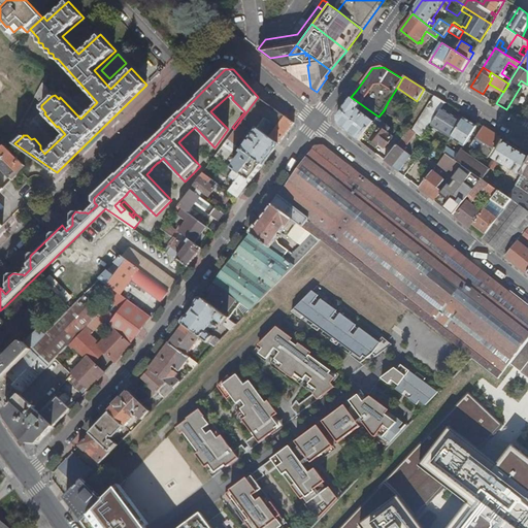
[(50,87),(43,80),(35,95),(41,98),(50,90),(50,87)]
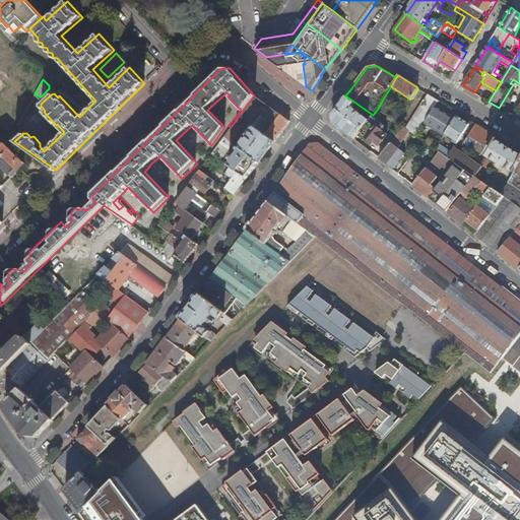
[(429,94),(425,101),(436,107),(439,101),(429,94)]
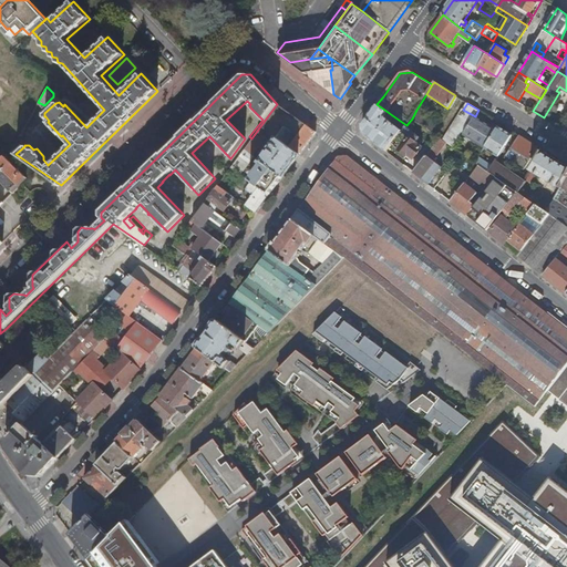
[(292,142),(289,147),(299,154),(315,132),(277,104),(269,114),(298,135),(296,138),(292,136),(290,140),(292,142)]
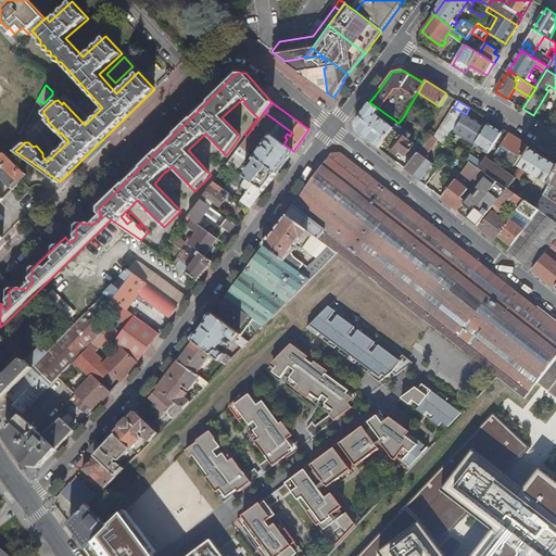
[(376,115),(380,110),(369,102),(355,122),(356,130),(379,148),(383,141),(394,128),(381,118),(376,115)]
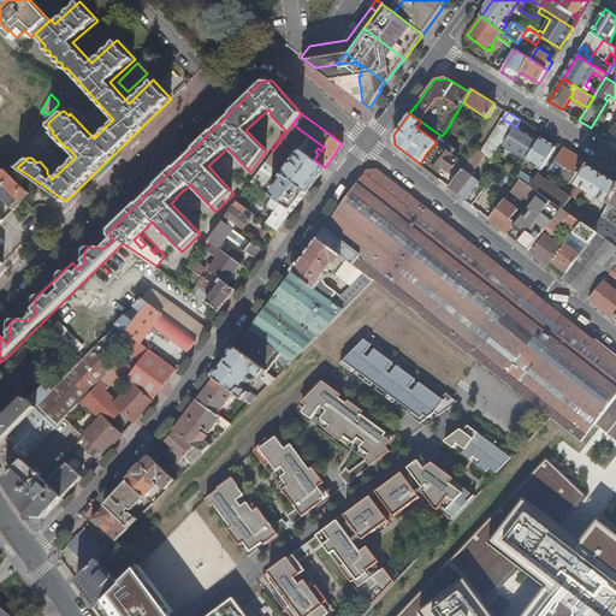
[(477,135),(452,119),(448,129),(471,144),(477,135)]
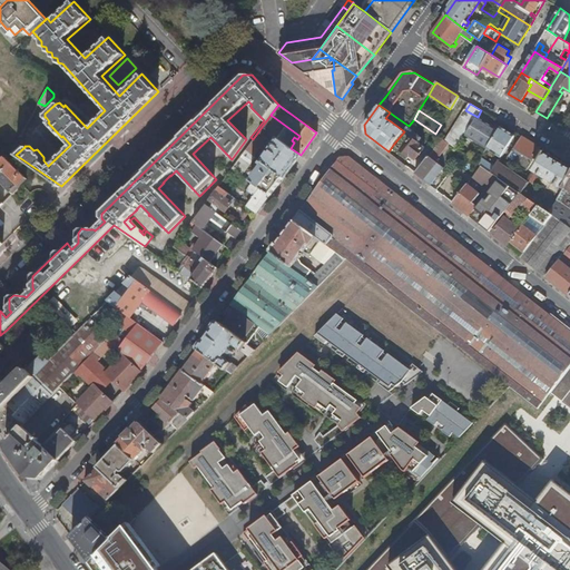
[(465,110),(446,141),(450,144),(458,149),(463,139),(467,135),(478,117),(465,110)]
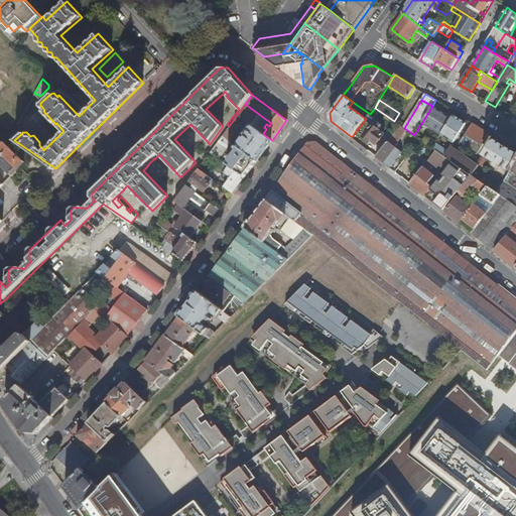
[(271,123),(245,104),(240,111),(237,115),(244,120),(248,123),(252,119),(256,122),(253,127),(263,134),(266,129),(264,127),(266,124),(269,126),(271,123)]
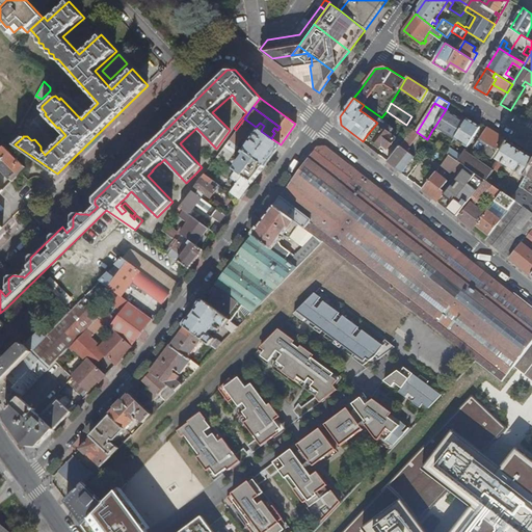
[(43,109),(22,129),(23,137),(23,136),(27,136),(31,140),(34,139),(41,147),(41,150),(45,155),(65,135),(58,127),(57,128),(45,114),(46,113),(43,109)]
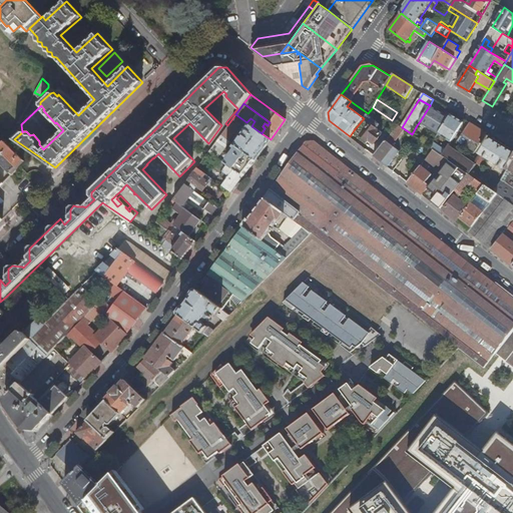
[(430,105),(420,121),(439,133),(449,117),(430,105)]
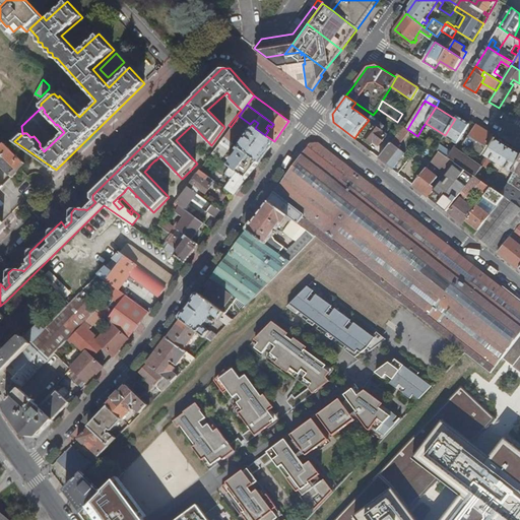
[(378,119),(373,115),(369,120),(359,132),(373,142),(374,140),(380,145),(387,135),(382,131),(385,126),(377,120),(378,119)]
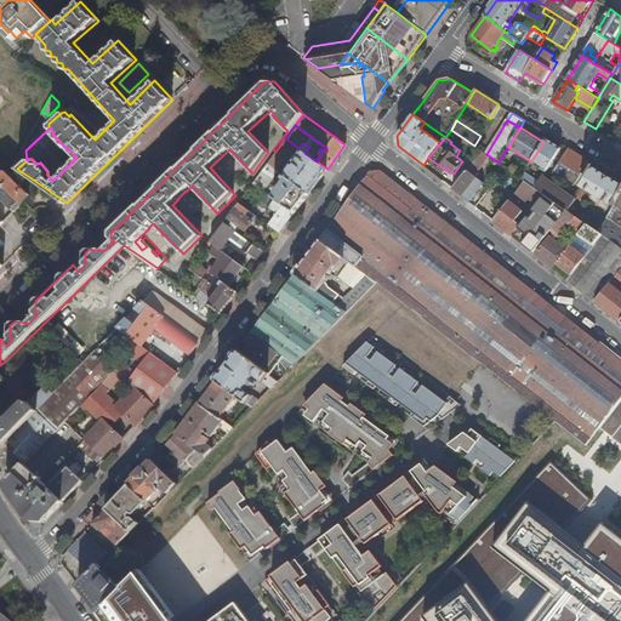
[(277,170),(290,151),(294,144),(285,138),(275,152),(267,163),(277,170)]
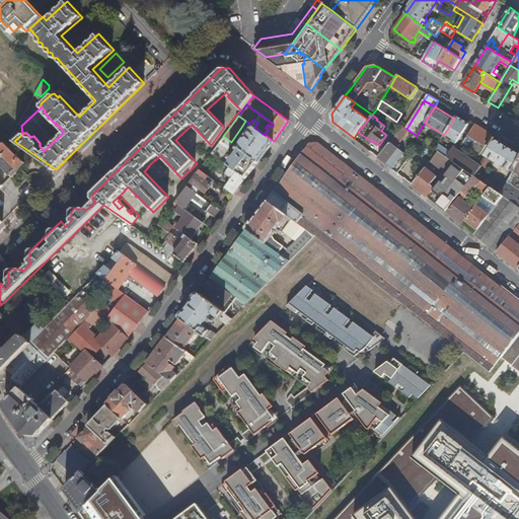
[(444,135),(457,143),(469,124),(456,116),(454,119),(444,135)]
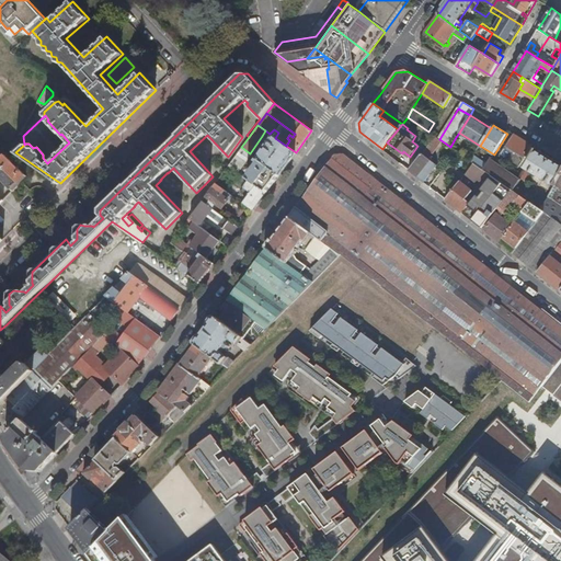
[(265,130),(262,136),(266,139),(268,142),(274,137),(270,134),(265,130)]
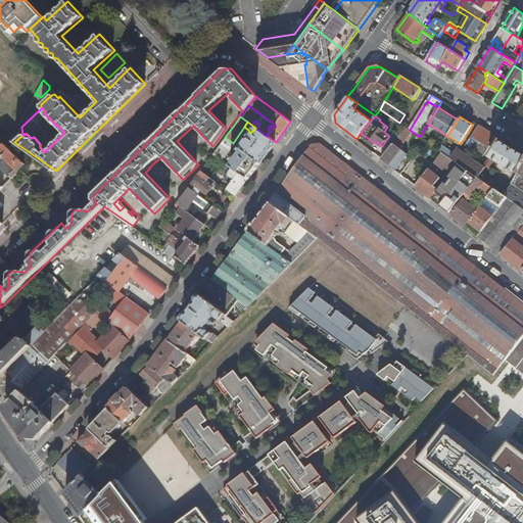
[(21,127),(17,125),(10,138),(14,142),(22,135),(21,127)]
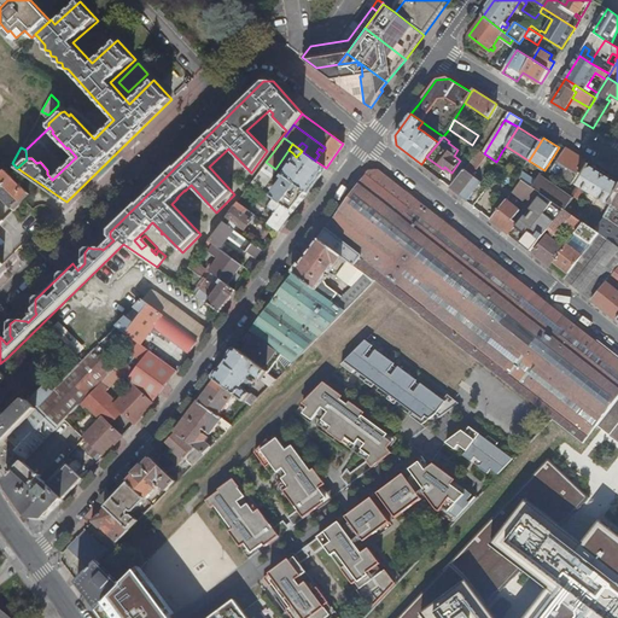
[(552,172),(561,179),(577,153),(566,147),(552,172)]
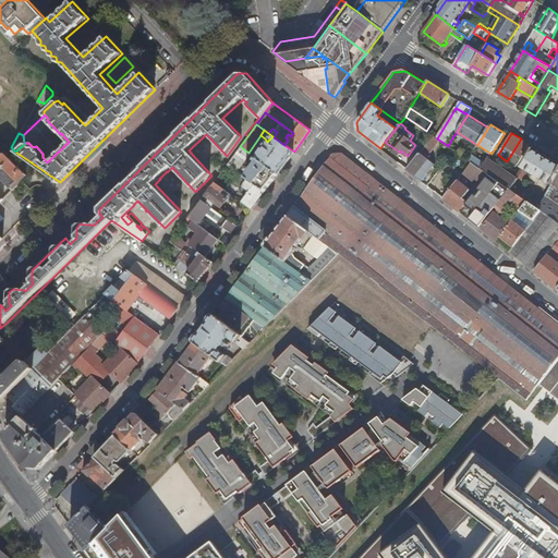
[(267,142),(255,158),(258,160),(278,174),(294,152),(284,145),(274,137),(273,136),(267,142)]
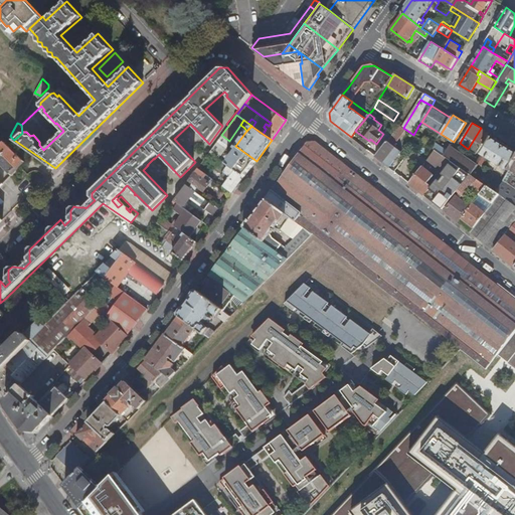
[(393,133),(400,138),(406,130),(403,128),(400,126),(393,133)]
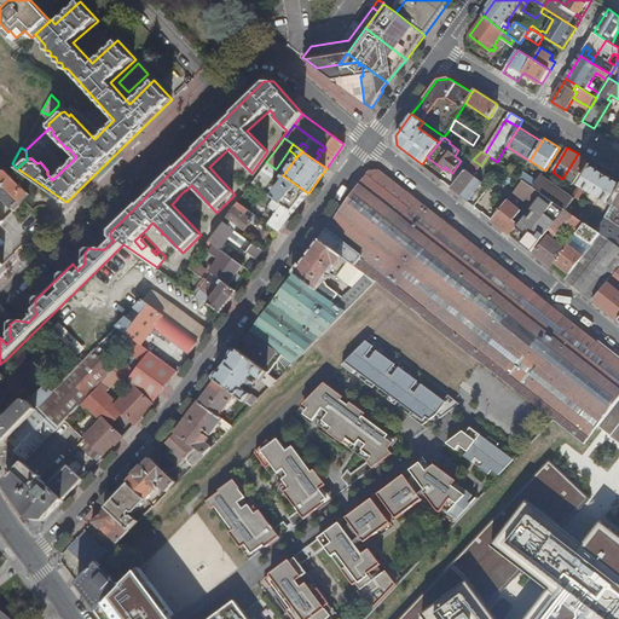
[(573,185),(588,161),(578,154),(562,179),(573,185)]
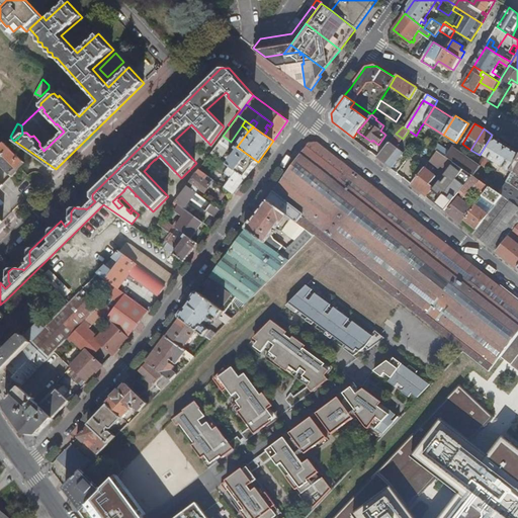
[(409,131),(403,139),(407,143),(404,147),(410,151),(416,142),(416,141),(418,138),(416,136),(409,131)]
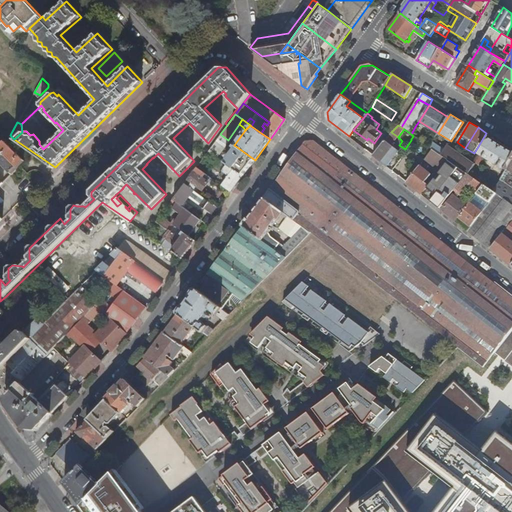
[(381,161),(386,155),(393,146),(393,145),(392,144),(398,137),(391,132),(373,155),(381,161)]
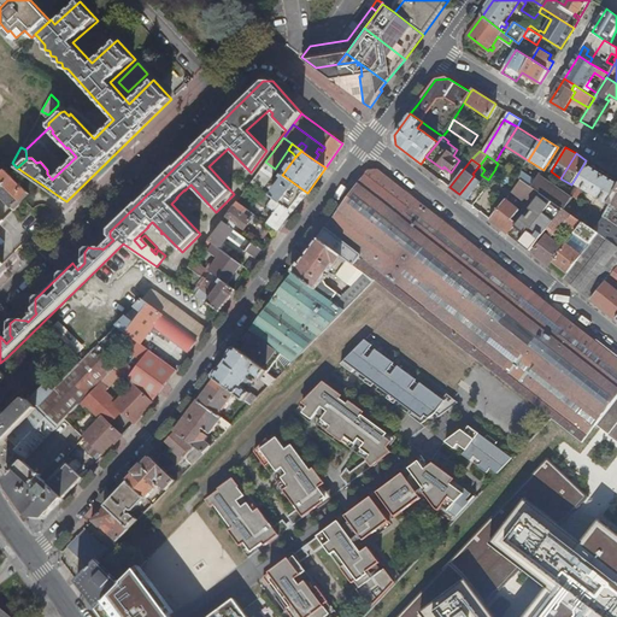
[(526,164),(541,174),(544,170),(528,160),(526,164)]
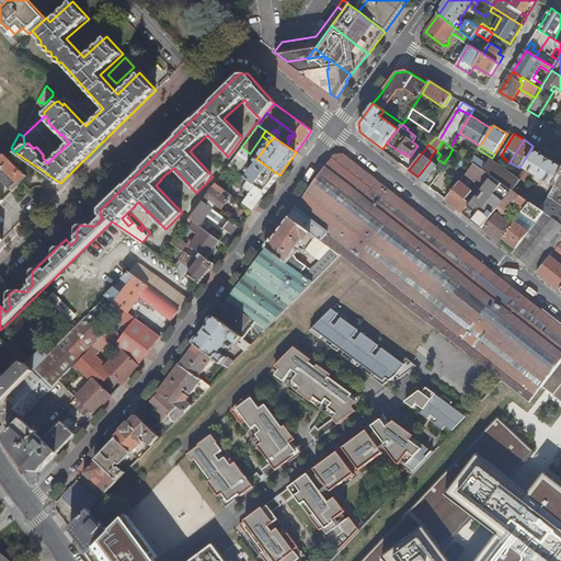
[(239,172),(251,155),(250,153),(241,147),(229,164),(239,172)]
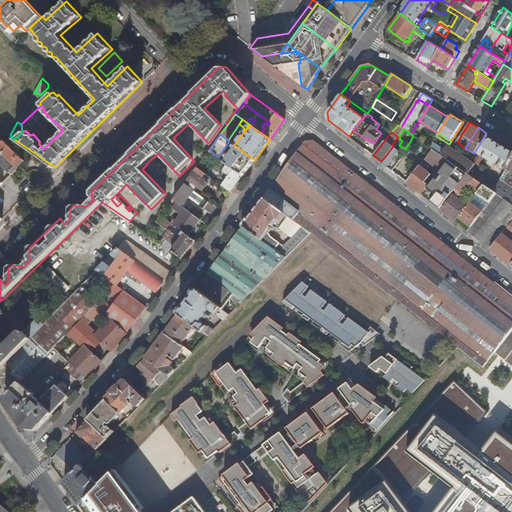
[(502,172),(505,173),(507,169),(511,160),(511,148),(491,135),(479,154),(504,169),(502,172)]
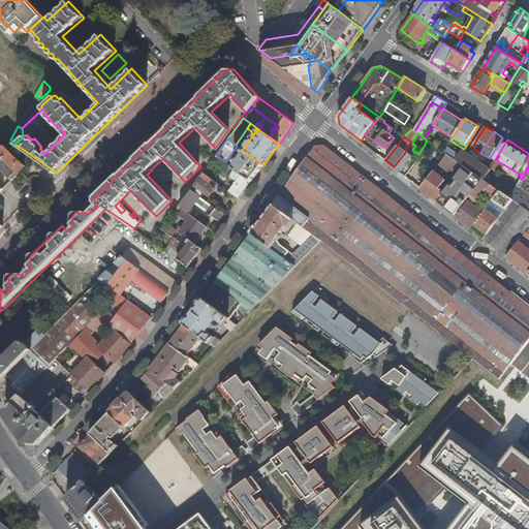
[(0,150),(0,166),(11,179),(25,165),(5,145),(0,150)]
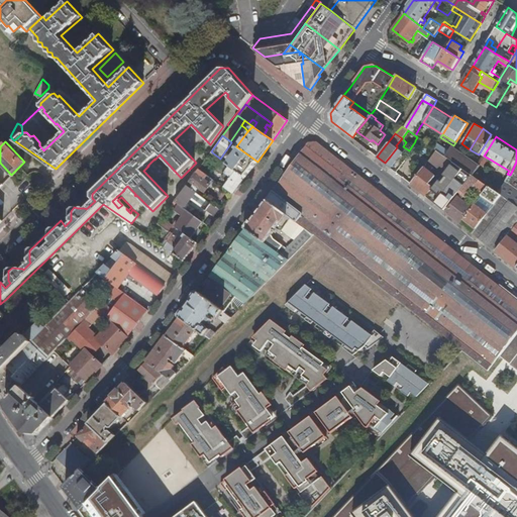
[(309,143),(269,199),(288,215),(305,228),(314,235),(462,350),(489,370),(516,333),(516,299),(317,143),(309,143)]
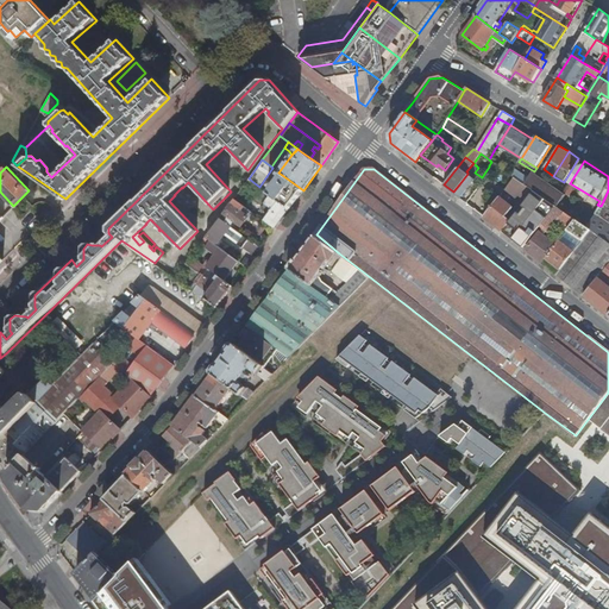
[(529,180),(514,169),(510,175),(515,177),(526,186),(529,180)]
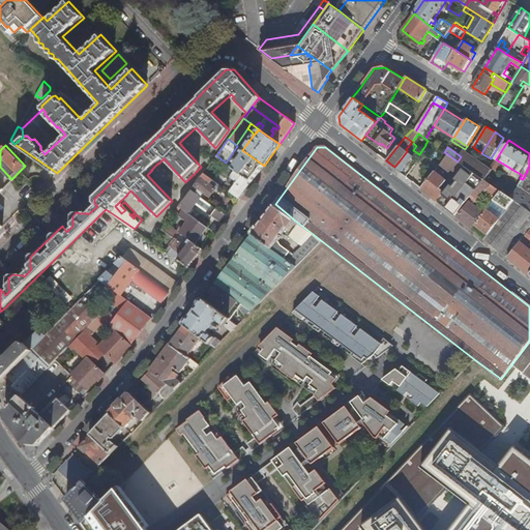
[(407,151),(400,160),(406,165),(413,155),(407,151)]
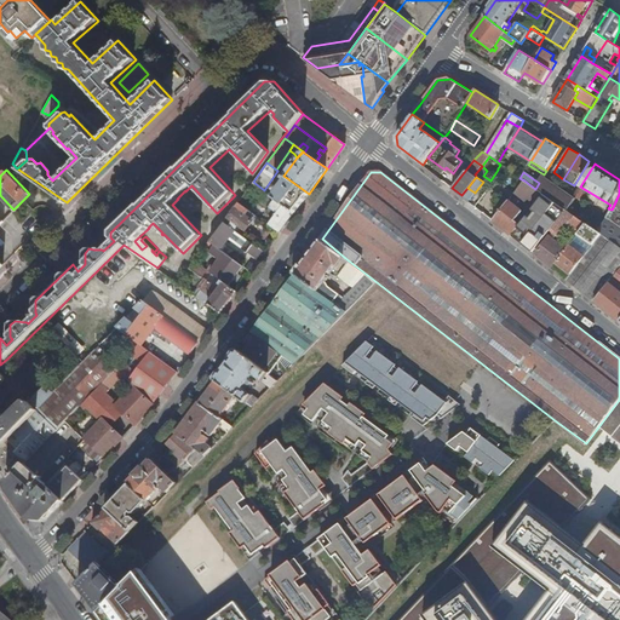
[(558,188),(543,177),(539,183),(535,189),(544,194),(551,200),(558,188)]
